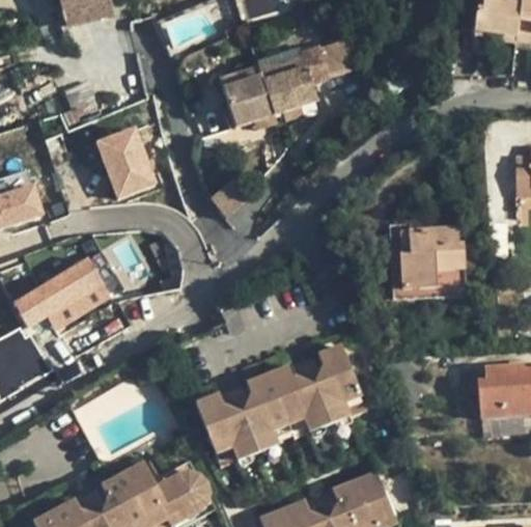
[(53,0),(59,23),(104,11),(101,0),(53,0)]
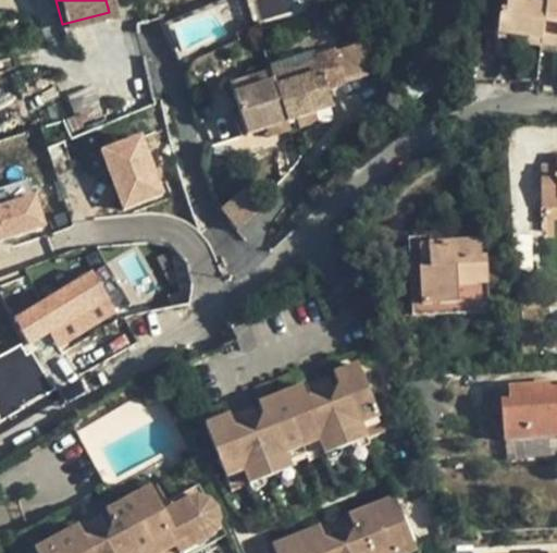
[(229,0),(222,2),(231,26),(246,21),(238,0),(229,0)]
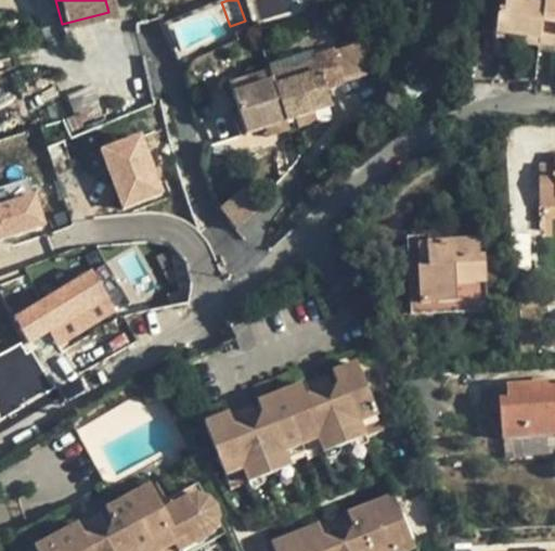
[(302,9),(301,0),(247,0),(249,15),(302,9)]
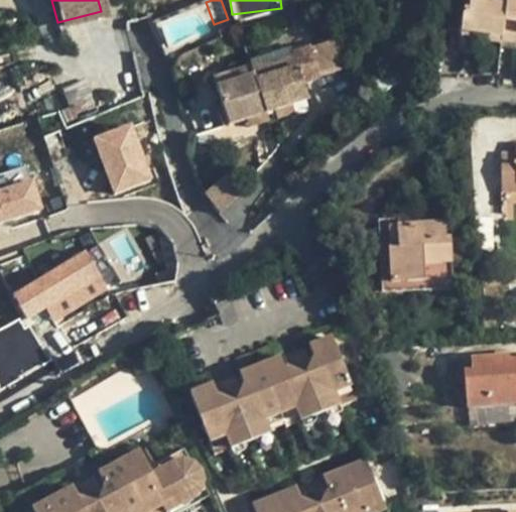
[(465,11),(462,39),(515,44),(515,0),(472,0),(471,11),(465,11)]
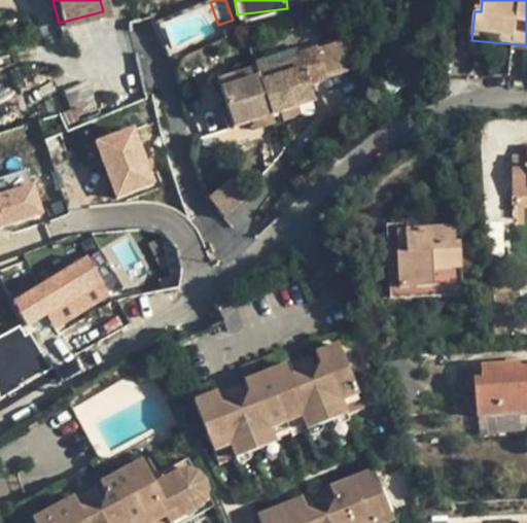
[(351,35),(317,46),(327,76),(361,65),(351,35)]
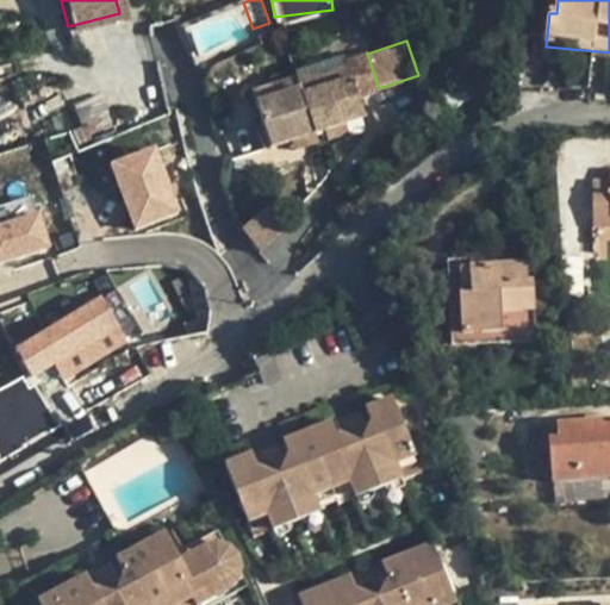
[(267,147),(273,163),(322,147),(316,130),(344,122),(365,113),(359,95),(379,88),(367,54),(348,60),(350,67),(300,83),(303,88),(281,95),(280,91),(259,98),(273,143),(267,147)]
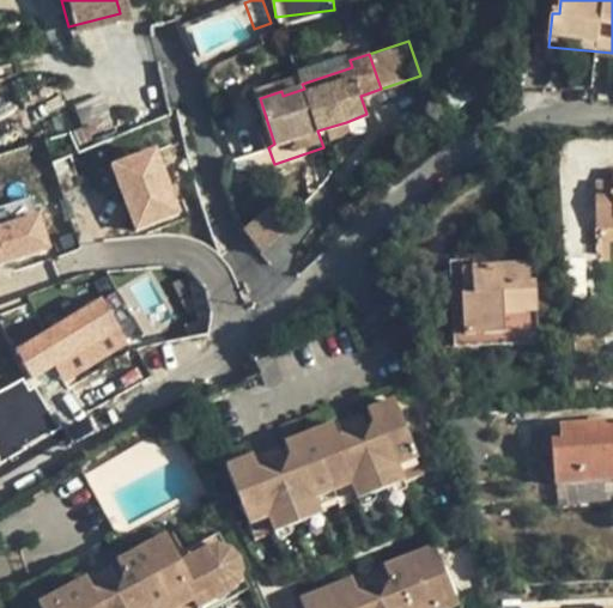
[(256,91),(260,98),(281,91),(283,96),(304,89),(302,84),(352,67),(350,60),(347,56),(298,72),(299,77),(256,91)]
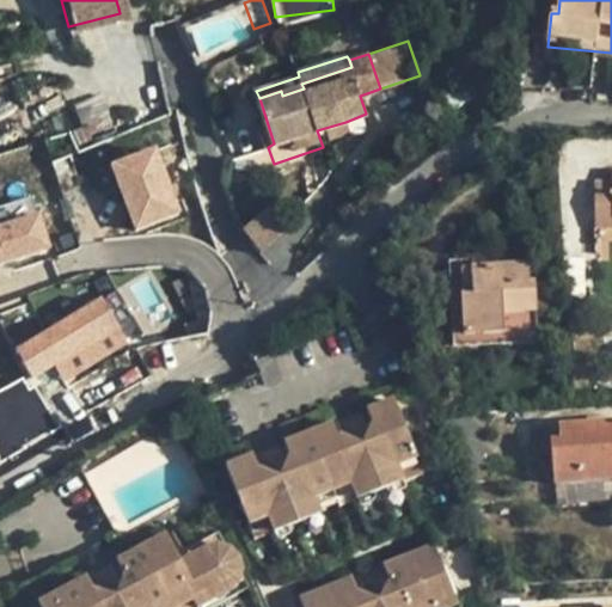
[(346,122),(326,128),(330,139),(349,133),(346,122)]
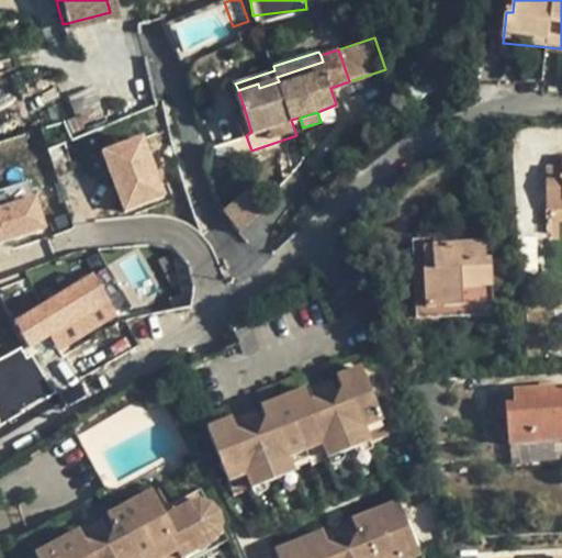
[(102,151),(124,208),(164,192),(141,135),(102,151)]
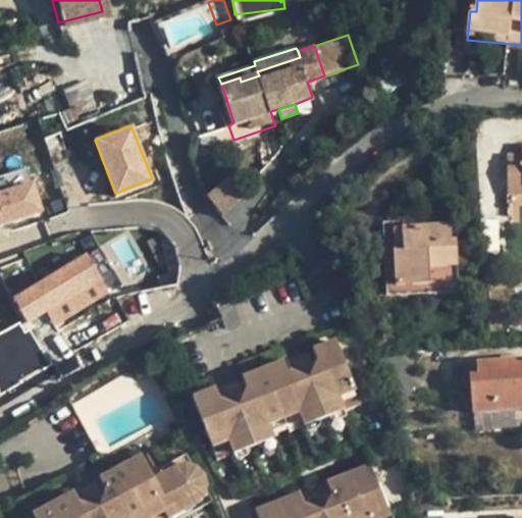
[(233,140),(228,125),(203,134),(199,149),(210,148),(233,140)]
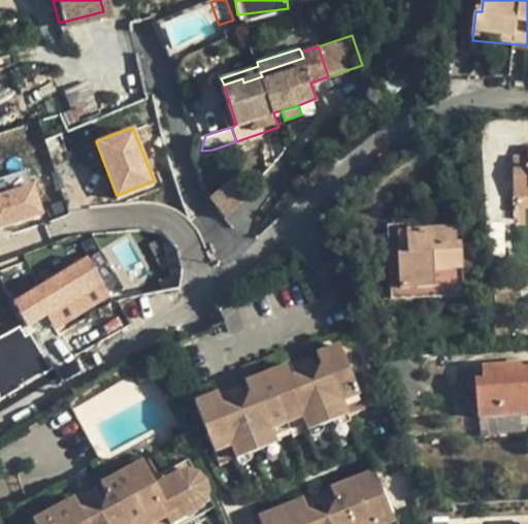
[(512,152),(513,192),(527,191),(527,149),(527,152),(512,152)]
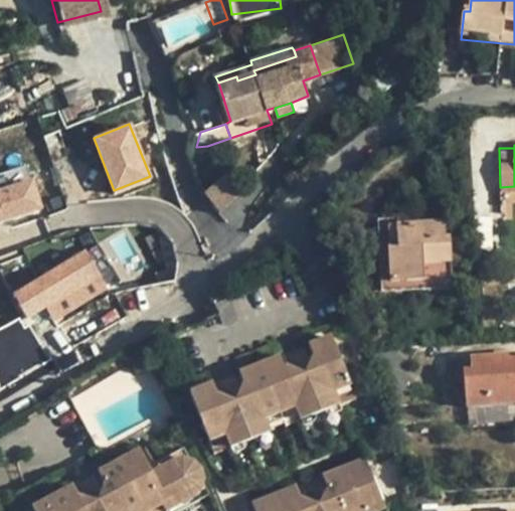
[(0,217),(39,205),(25,162),(0,170),(0,217)]
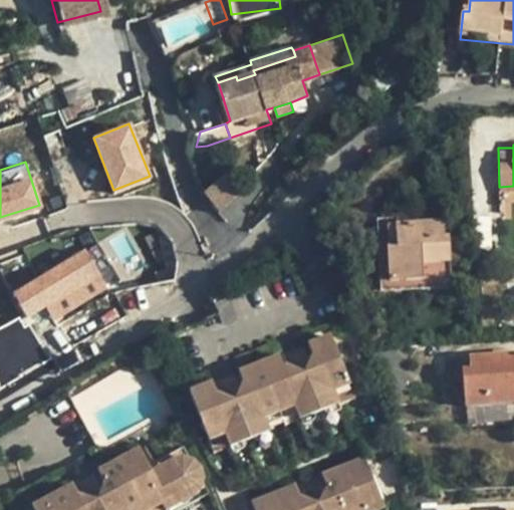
[(224,176),(204,195),(220,211),(240,193),(224,176)]
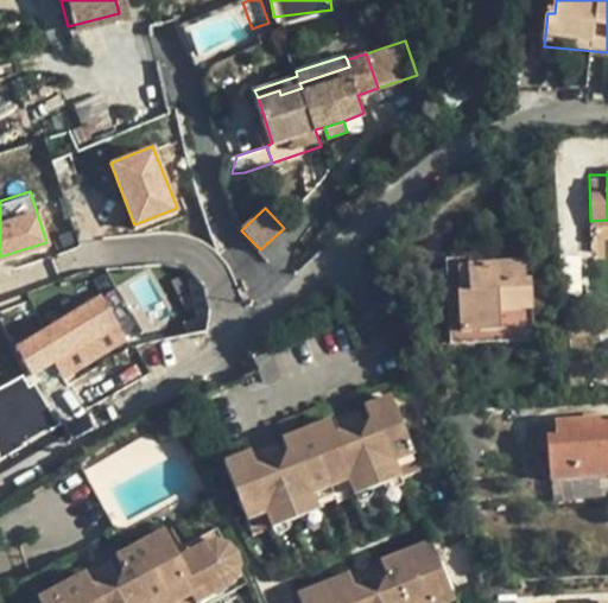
[(61,243),(73,240),(69,228),(57,232),(61,243)]
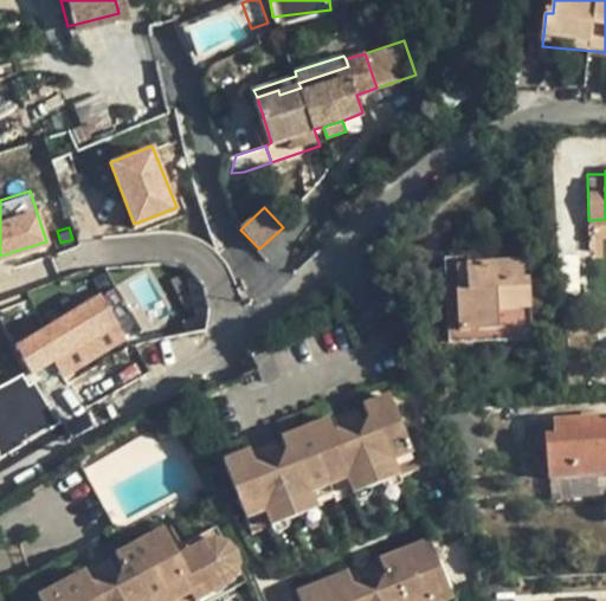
[(456,286),(458,327),(496,324),(496,335),(530,334),(528,304),(532,304),(529,299),(528,280),(528,273),(523,273),(521,257),(464,260),(466,285),(456,286)]
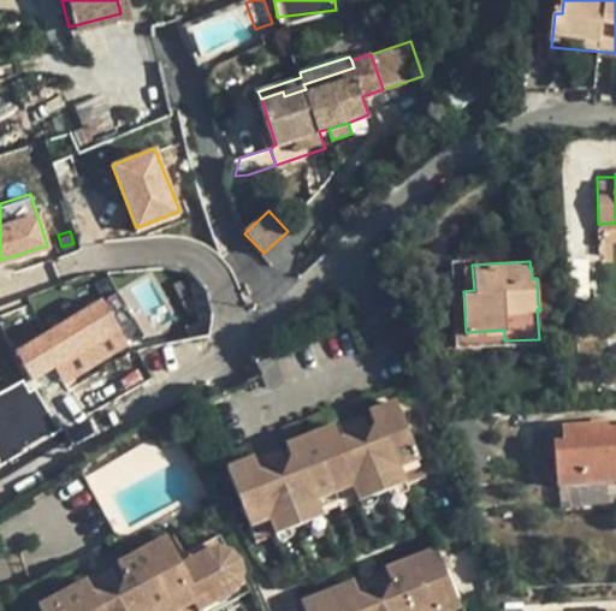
[(472,265),(462,266),(463,291),(474,290),(472,265)]
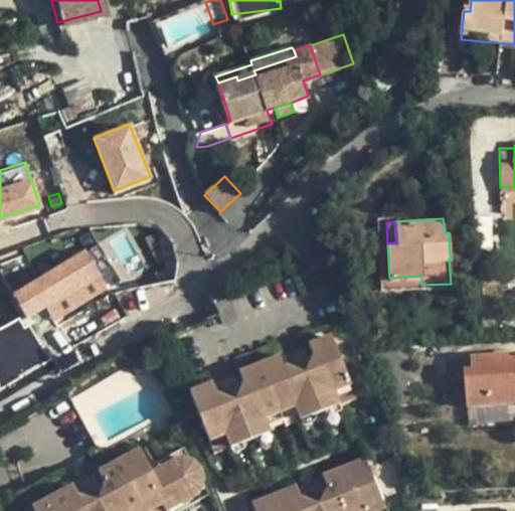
[(462,237),(449,238),(450,254),(463,254),(462,237)]
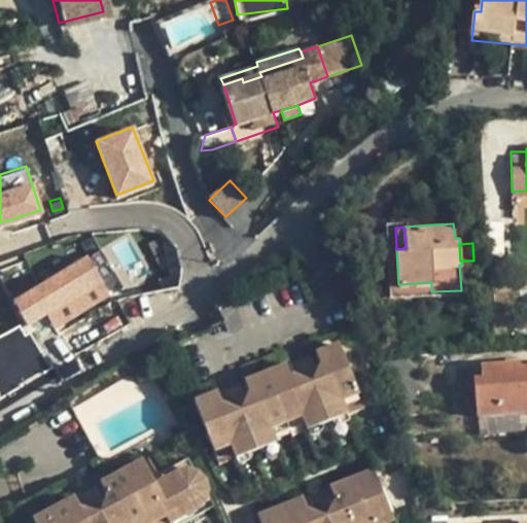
[(102,245),(89,253),(111,291),(125,283),(102,245)]
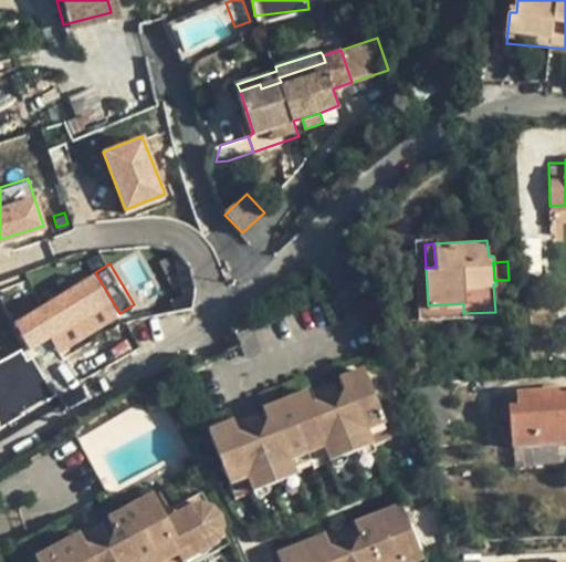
[(95,272),(17,320),(32,345),(52,333),(62,349),(119,313),(95,272)]
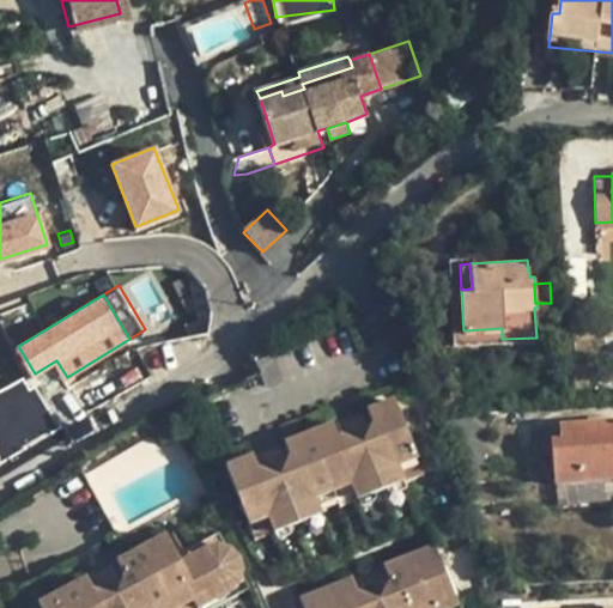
[(463,330),(465,341),(502,339),(502,328),(463,330)]
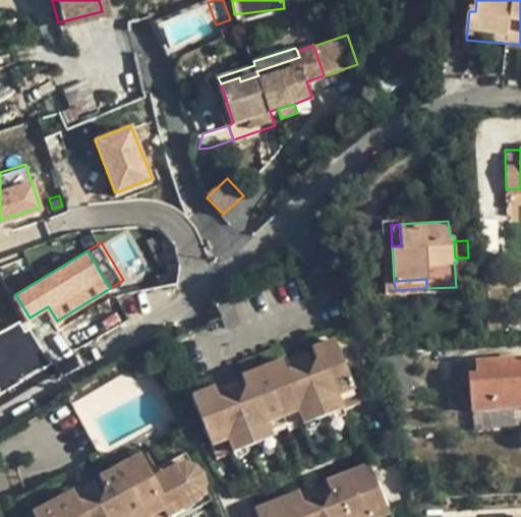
[(16,369),(39,363),(27,324),(0,331),(0,349),(10,347),(16,369)]
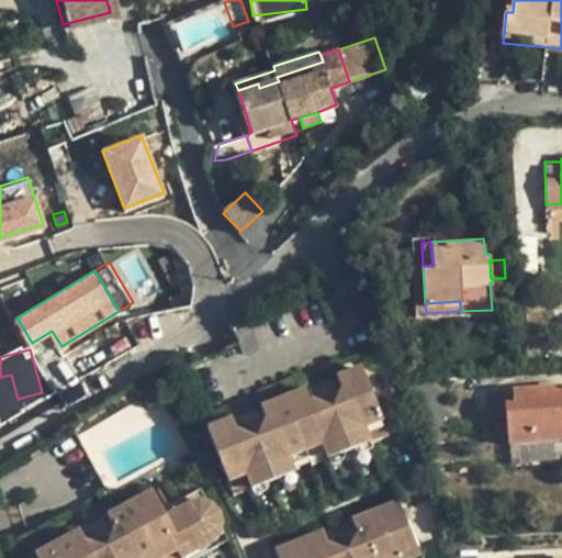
[(337,372),(348,399),(319,411),(308,386),(262,404),(272,432),(243,443),(234,416),(206,426),(227,480),(248,472),(253,487),(295,471),(291,459),(326,445),(330,454),(373,438),(367,424),(384,416),(362,363),(337,372)]
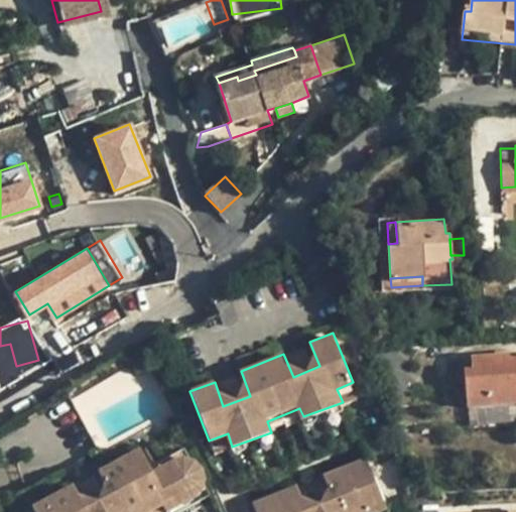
[(515,353),(464,357),(468,401),(515,399),(515,353)]
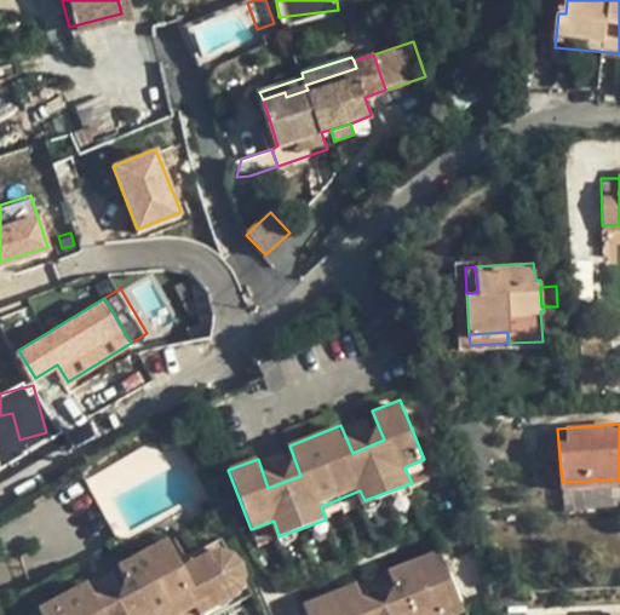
[(137,593),(105,609),(90,584),(42,609),(46,614),(155,614),(153,609),(190,590),(197,604),(200,608),(230,592),(225,582),(244,573),(246,570),(247,567),(247,561),(245,555),(242,549),(237,545),(233,542),(227,544),(187,564),(172,538),(121,564),(137,593)]
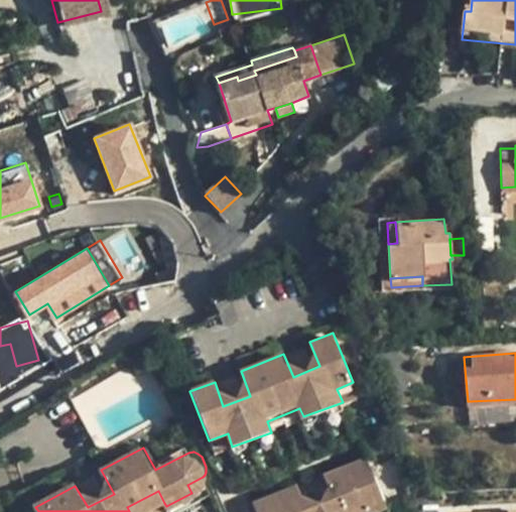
[(351,511),(382,498),(366,456),(324,472),(335,497),(306,508),(297,484),(256,500),(261,511),(351,511)]
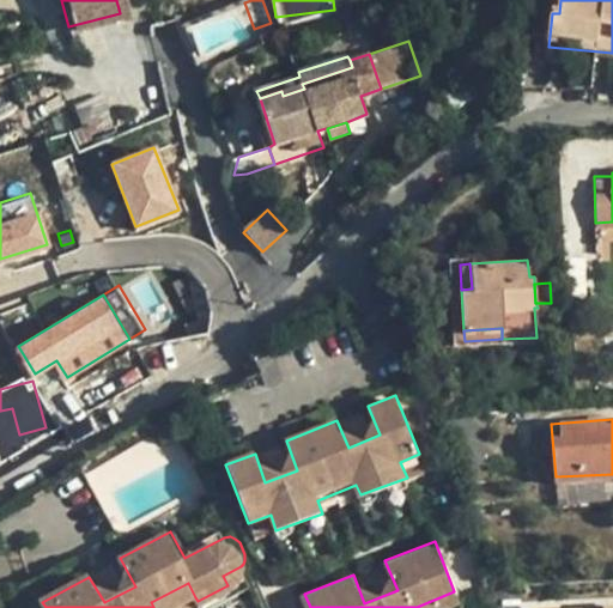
[(151,602),(153,607),(175,607),(195,597),(188,583),(151,602)]
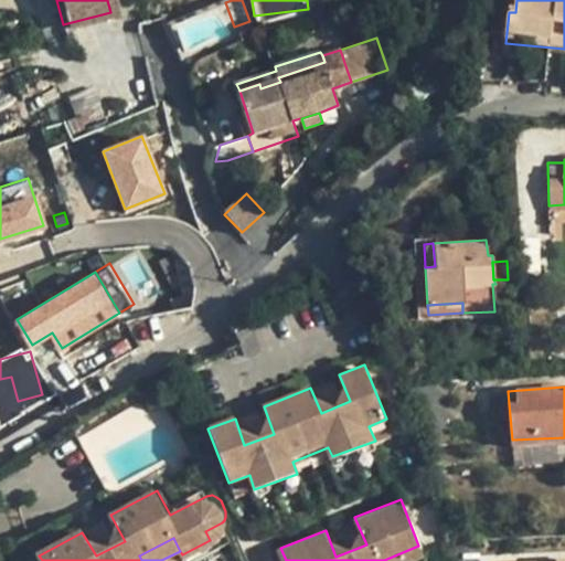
[(417,560),(424,559),(418,546),(384,560),(417,560)]
